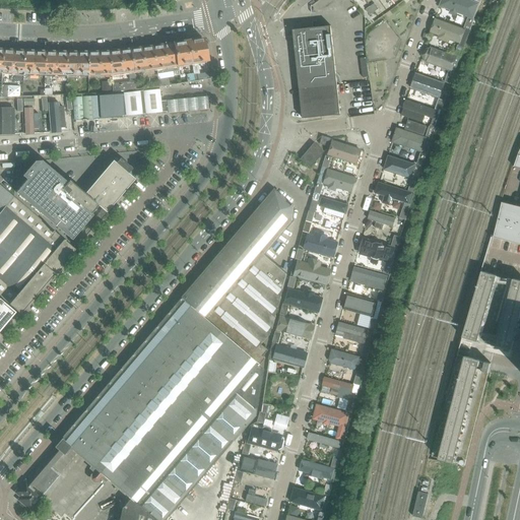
[(467,0),(444,0),(442,6),(471,18),(477,4),(467,0)]
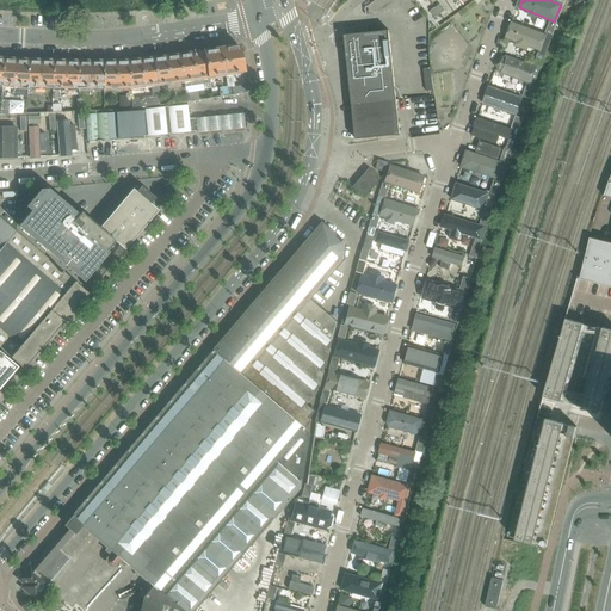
[(445,11),(439,5),(434,8),(439,14),(445,11)]
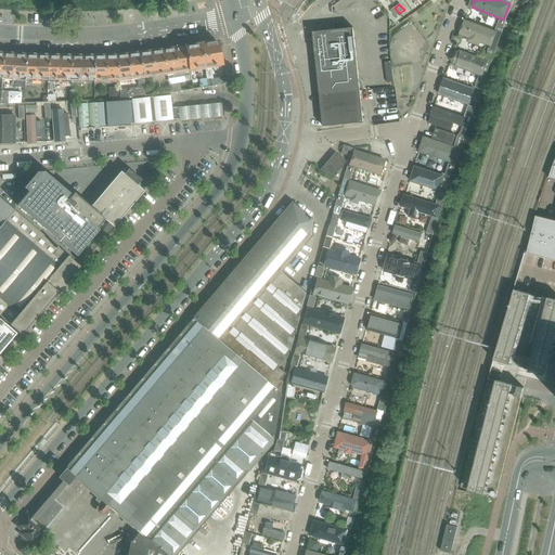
[(399,13),(395,8),(390,10),(395,16),(399,13)]
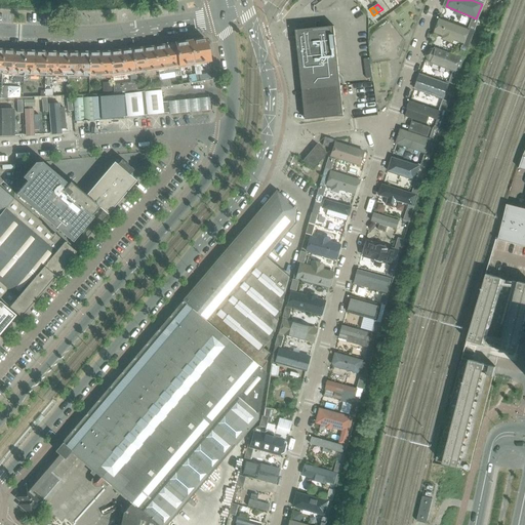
[(475,31),(478,21),(472,18),(469,29),(475,31)]
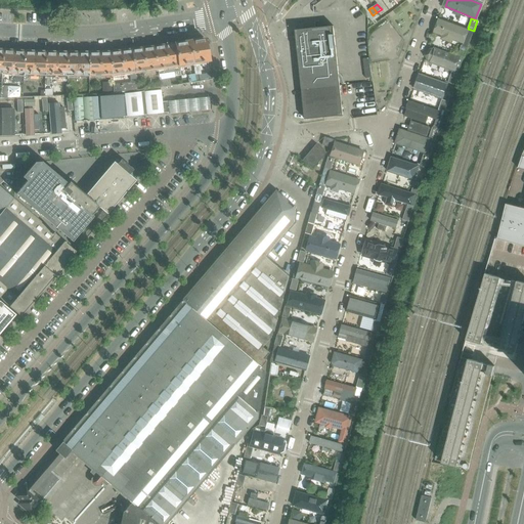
[(440,19),(435,34),(464,45),(469,31),(440,19)]
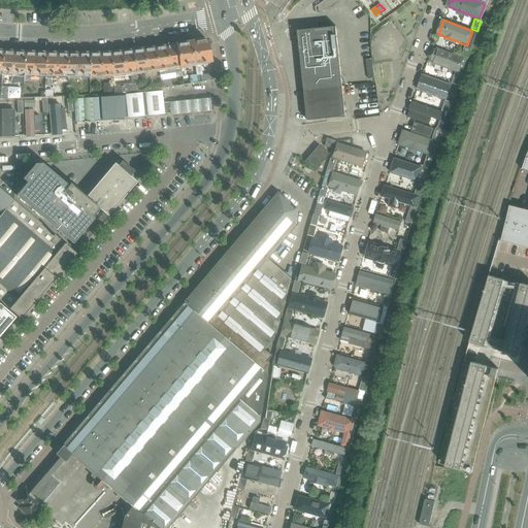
[(342,86),(336,27),(319,28),(298,31),(304,90),(342,86)]
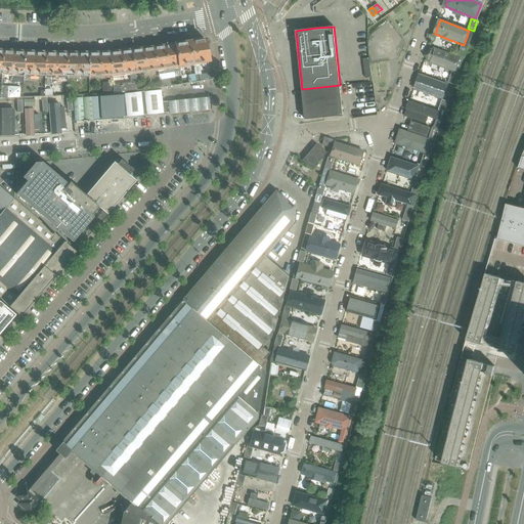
[(209,61),(205,39),(176,43),(179,67),(193,63),(197,82),(212,80),(211,73),(202,75),(199,62),(209,61)]
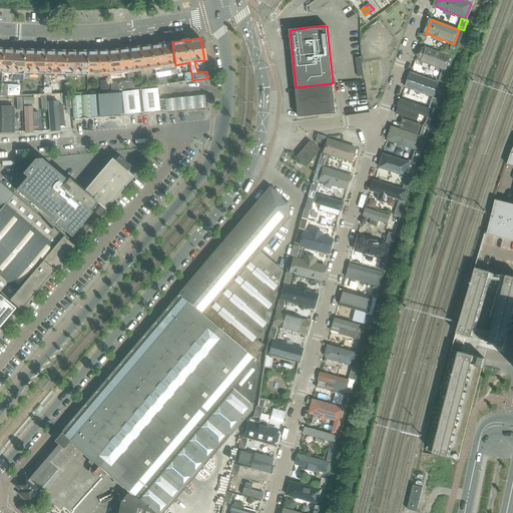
[(175,65),(172,42),(150,46),(153,68),(175,65)]
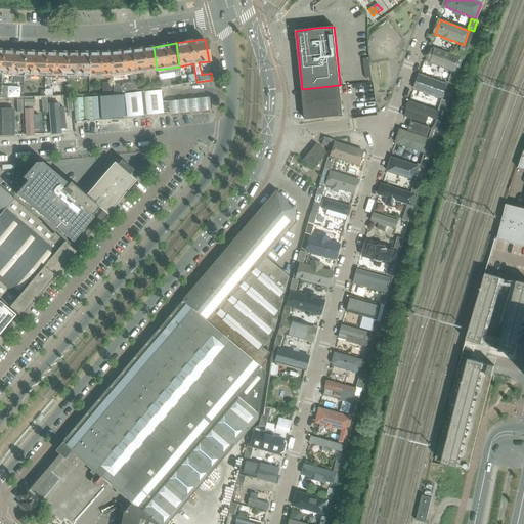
[(464,57),(468,47),(462,45),(457,55),(464,57)]
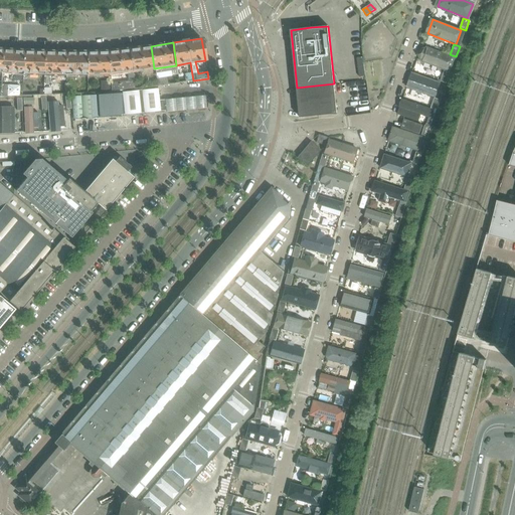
[(154,68),(151,46),(129,49),(133,71),(154,68)]
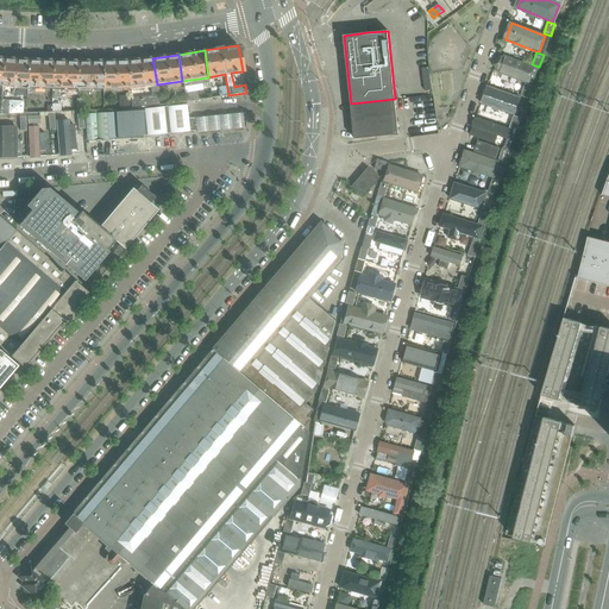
[(500,55),(494,70),(529,83),(535,68),(500,55)]
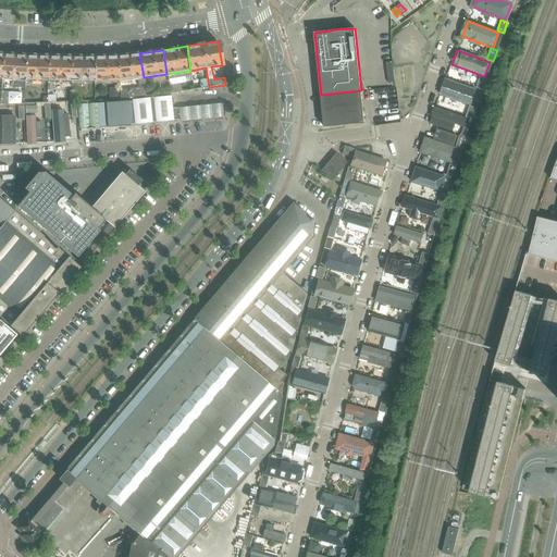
[(25,79),(26,54),(10,53),(3,53),(1,77),(25,79)]
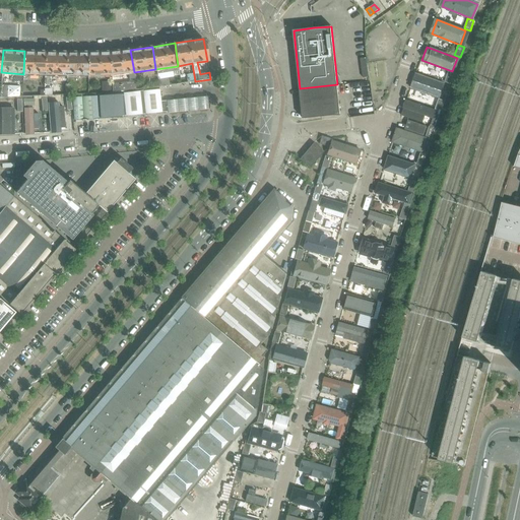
[(134,72),(130,50),(109,52),(111,74),(128,72),(129,79),(135,79),(134,72)]
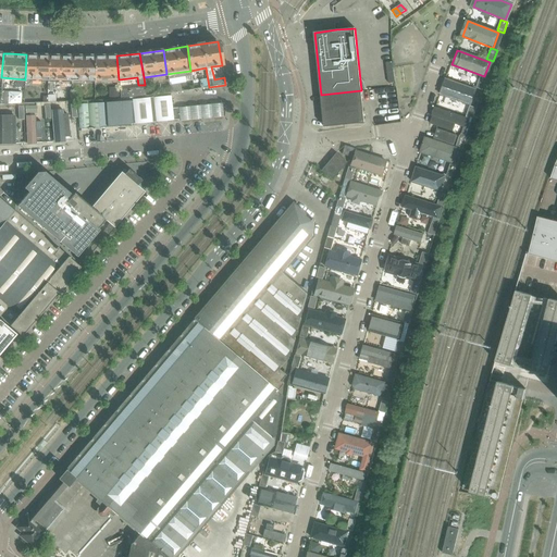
[(48,81),(49,56),(35,56),(26,54),(25,79),(28,79),(48,81)]
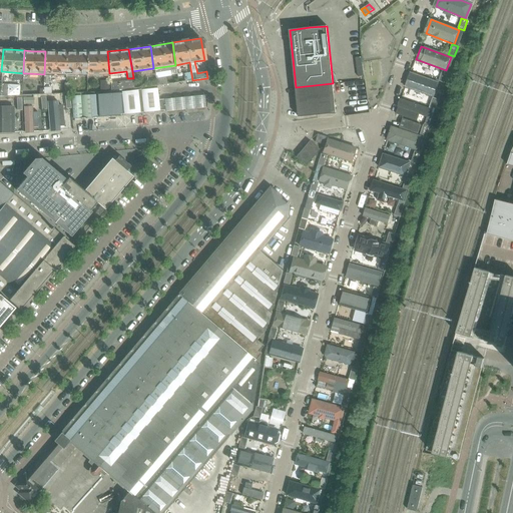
[(65,74),(66,51),(51,51),(45,51),(44,74),(54,74),(65,74)]
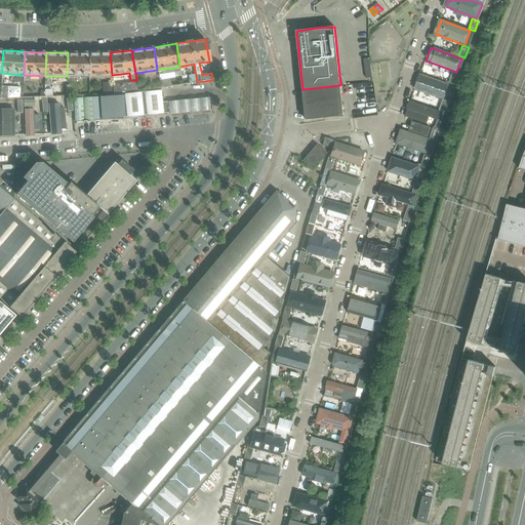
[(89,76),(88,52),(76,53),(68,52),(67,76),(89,76)]
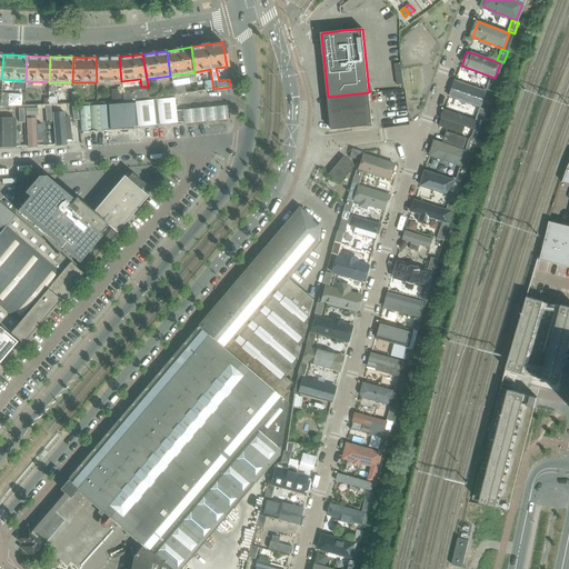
[(121,81),(119,57),(96,57),(97,82),(121,81)]
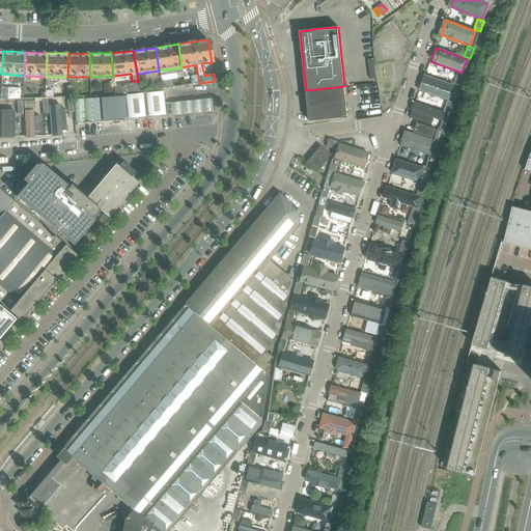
[(376,79),(375,67),(373,59),(368,60),(370,80),(376,79)]
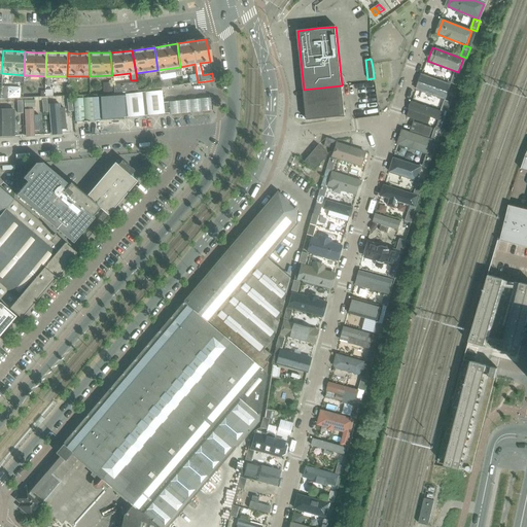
[(457,85),(459,78),(460,75),(454,73),(451,83),(457,85)]
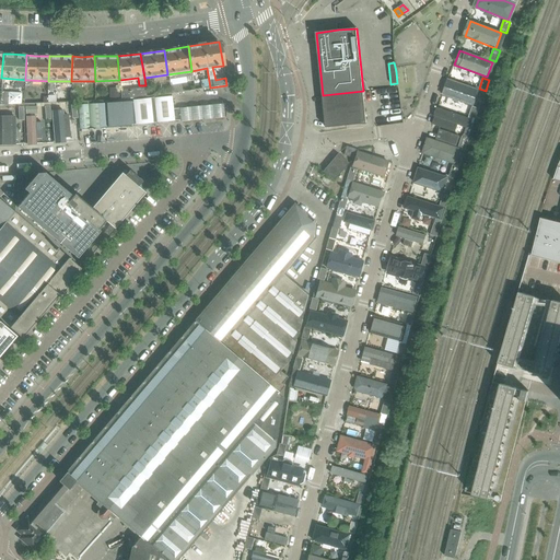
[(448,82),(444,94),(474,105),(478,92),(448,82)]
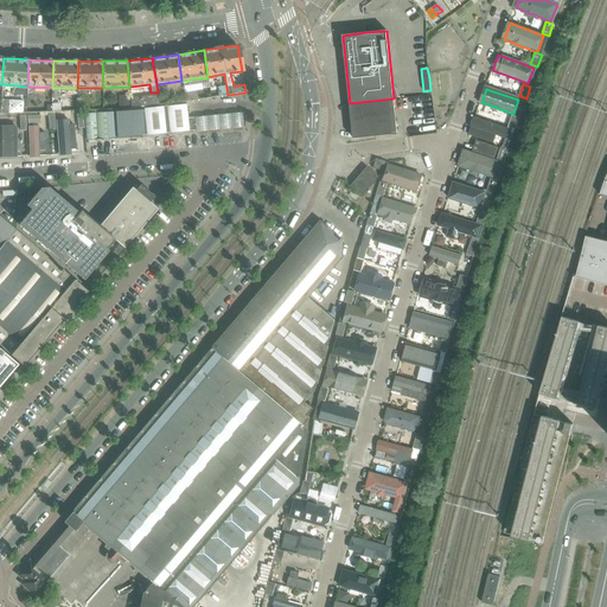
[(159,104),(158,95),(131,98),(132,108),(159,104)]
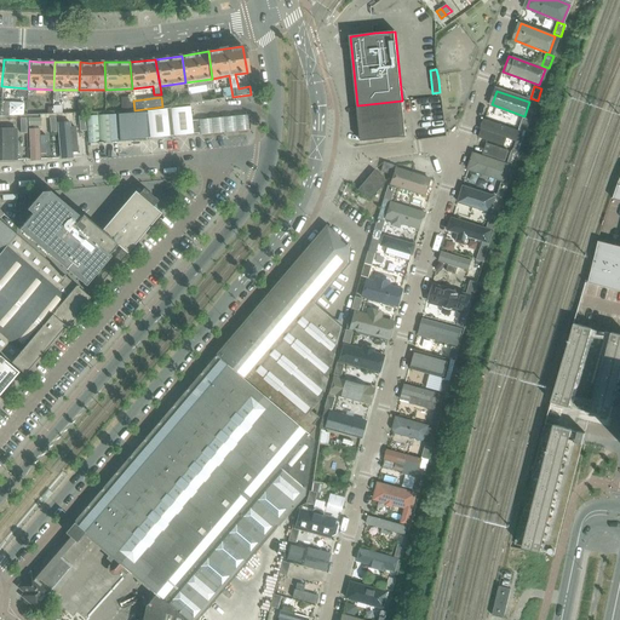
[(132,110),(132,98),(121,98),(121,110),(132,110)]
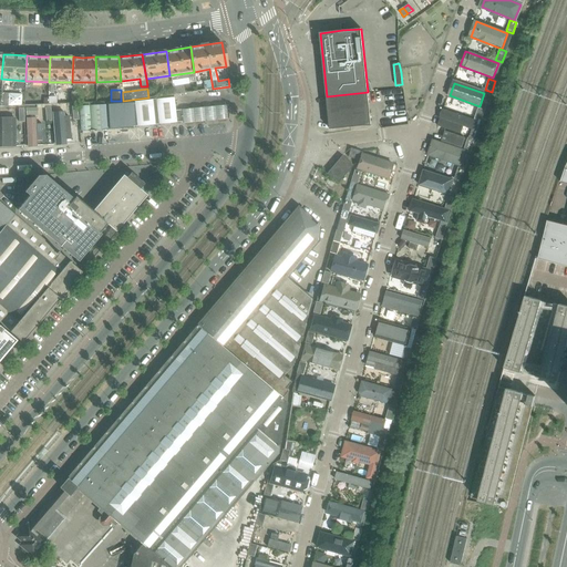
[(330,130),(371,125),(368,92),(327,96),(330,130)]
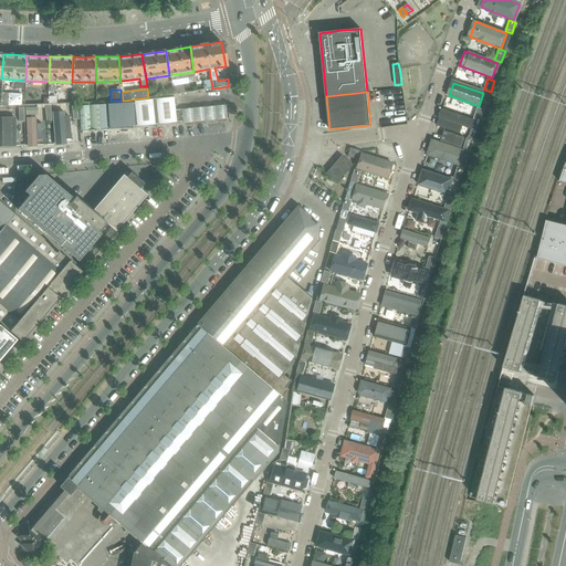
[(182,122),(181,109),(175,109),(174,97),(135,102),(137,126),(182,122)]
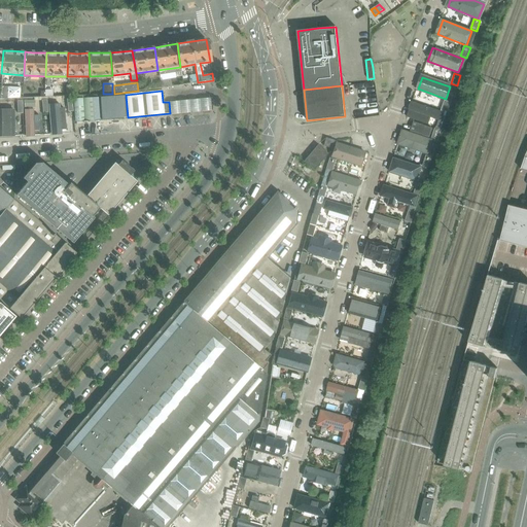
[(74,101),(74,109),(75,121),(101,120),(100,97),(83,98),(83,101),(74,101)]
